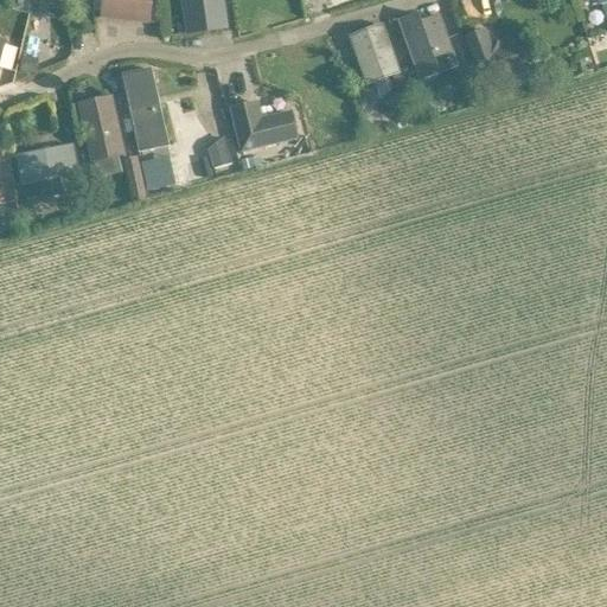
[(101,0),(100,19),(149,25),(152,0),(101,0)]
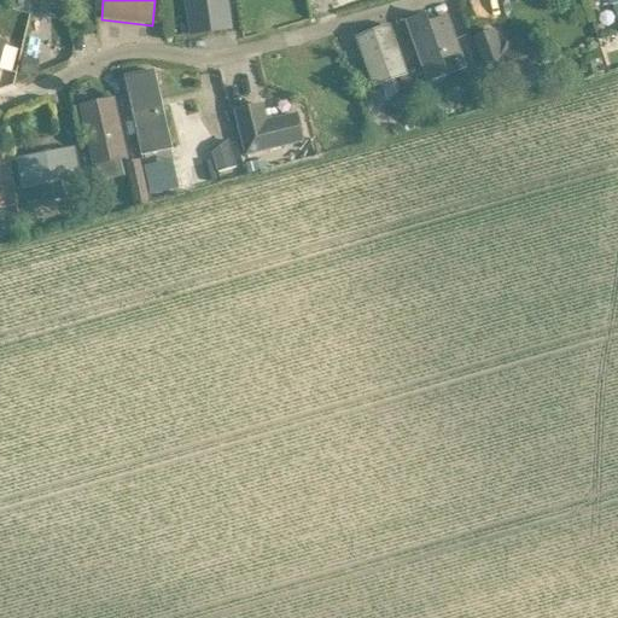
[(232,30),(227,0),(184,0),(188,36),(232,30)]
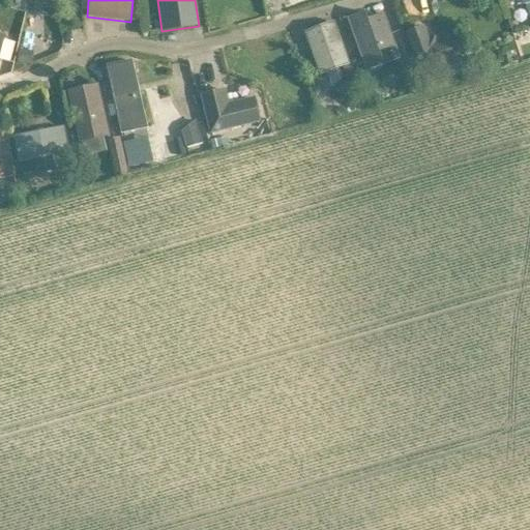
[(401,59),(385,12),(367,19),(364,11),(347,18),(365,71),(401,59)]
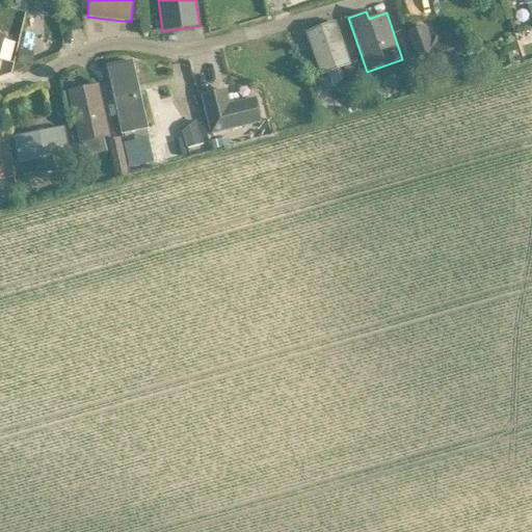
[(350,64),(335,22),(306,32),(321,75),(350,64)]
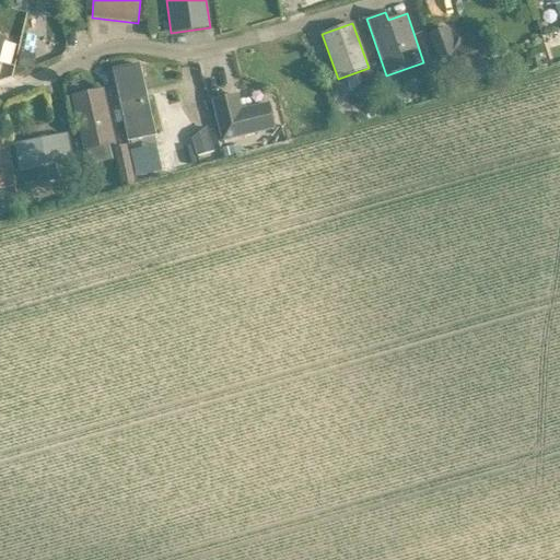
[(427,34),(443,79),(488,62),(487,59),(490,58),(491,57),(490,51),(489,48),(488,44),(485,41),(483,39),(480,41),(479,38),(463,44),(463,42),(455,37),(453,41),(448,26),(427,34)]
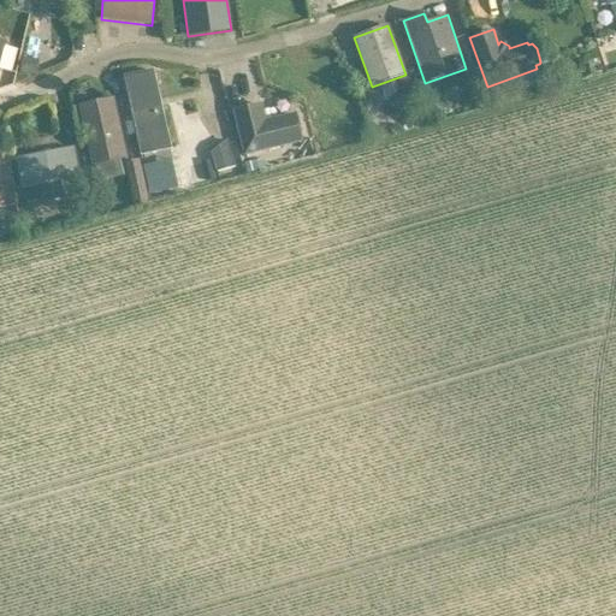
[(22,59),(19,72),(37,76),(40,61),(22,59)]
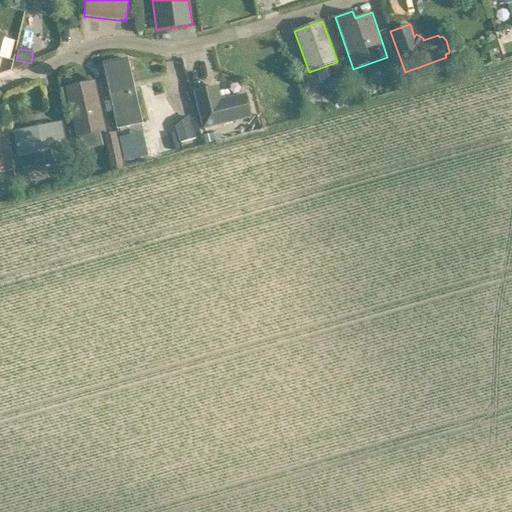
[(127,58),(102,64),(117,129),(143,124),(139,108),(129,110),(121,78),(132,76),(127,58)]
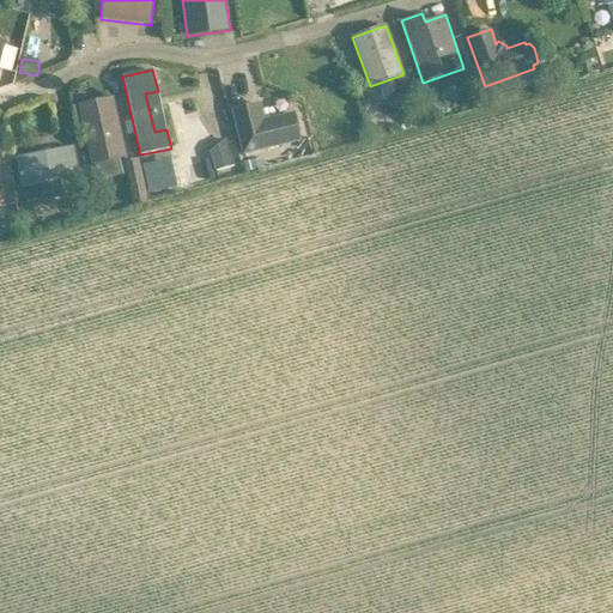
[(396,78),(402,93),(416,87),(411,73),(396,78)]
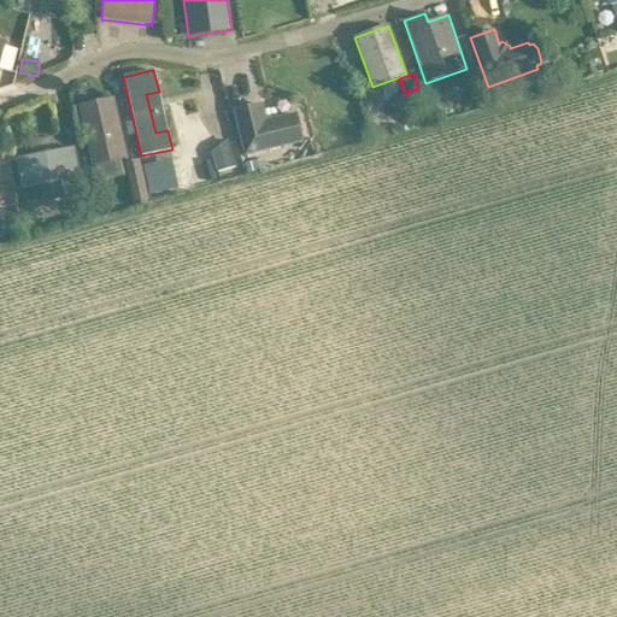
[(550,89),(546,78),(532,82),(535,94),(550,89)]
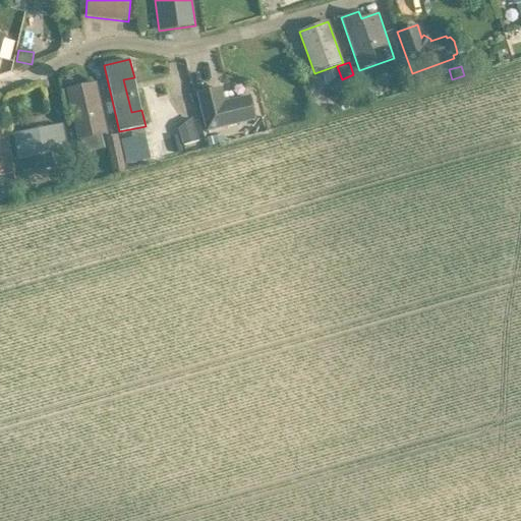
[(409,74),(397,78),(400,90),(413,85),(409,74)]
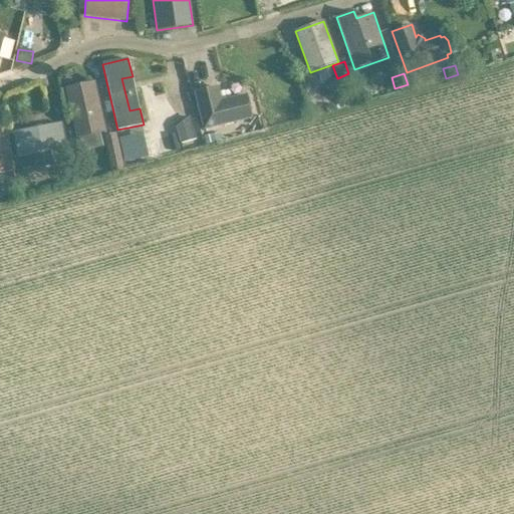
[(105,133),(94,82),(66,88),(77,139),(105,133)]
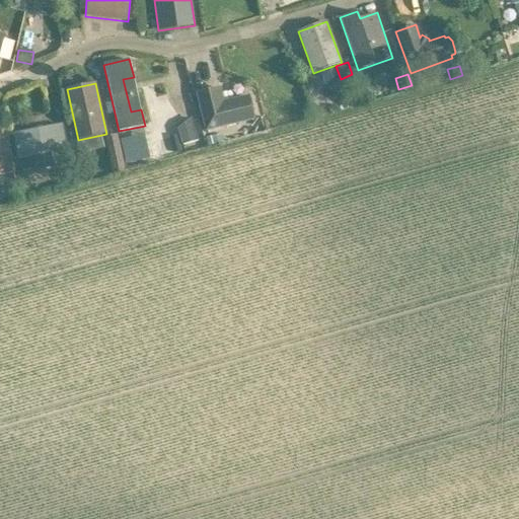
[(225,101),(222,87),(197,93),(206,132),(255,120),(249,95),(225,101)]
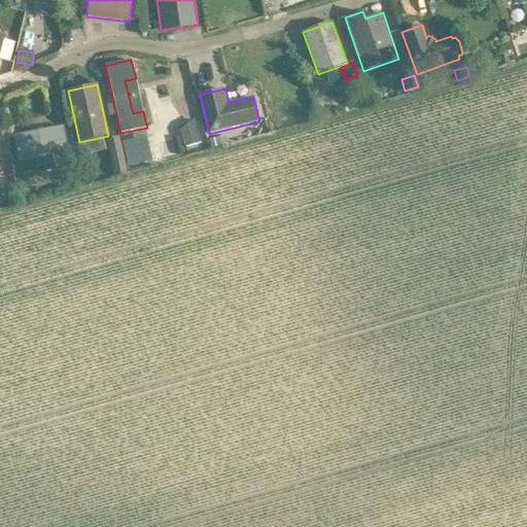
[(196,121),(181,131),(186,148),(202,144),(196,121)]
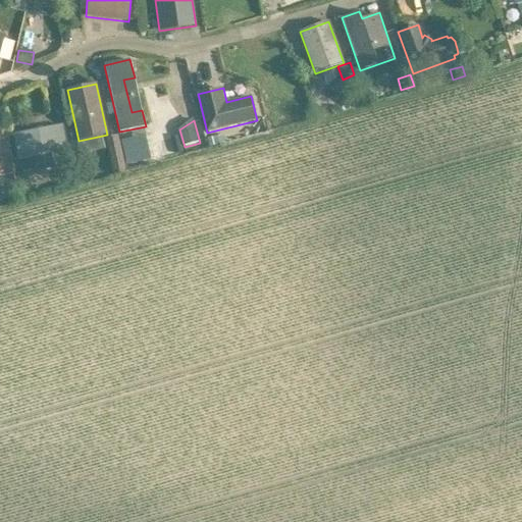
[(17,138),(21,161),(38,158),(41,172),(55,170),(52,156),(68,153),(63,128),(17,138)]
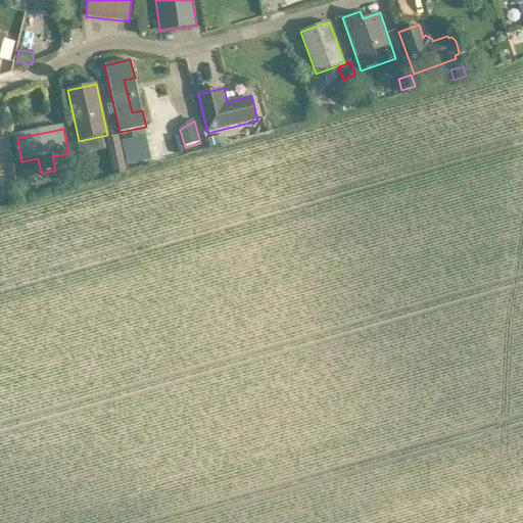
[(0,178),(14,176),(6,131),(0,131),(0,178)]
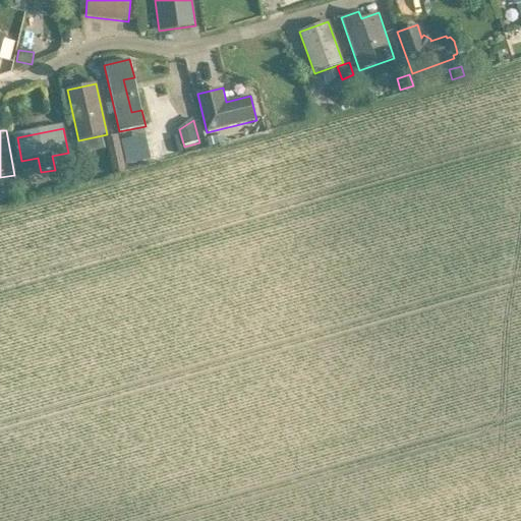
[(105,137),(113,174),(125,172),(117,134),(105,137)]
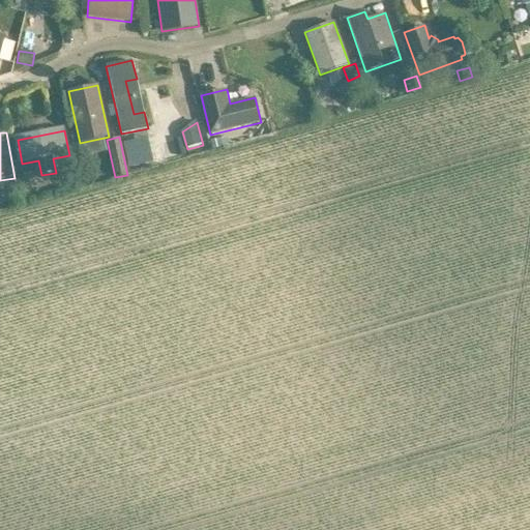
[(219,139),(210,141),(212,149),(222,147),(219,139)]
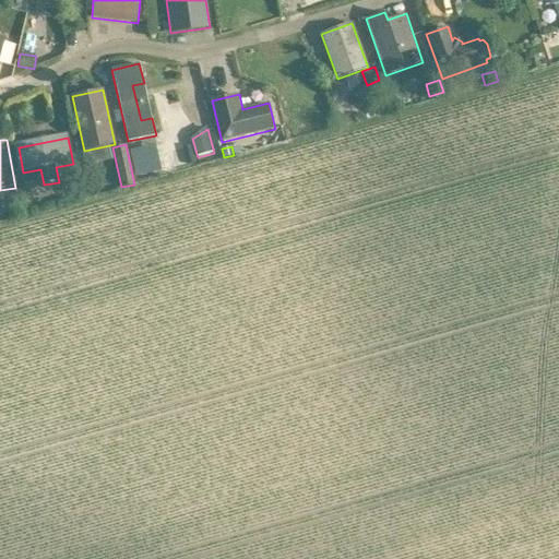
[(69,185),(73,198),(85,194),(82,181),(69,185)]
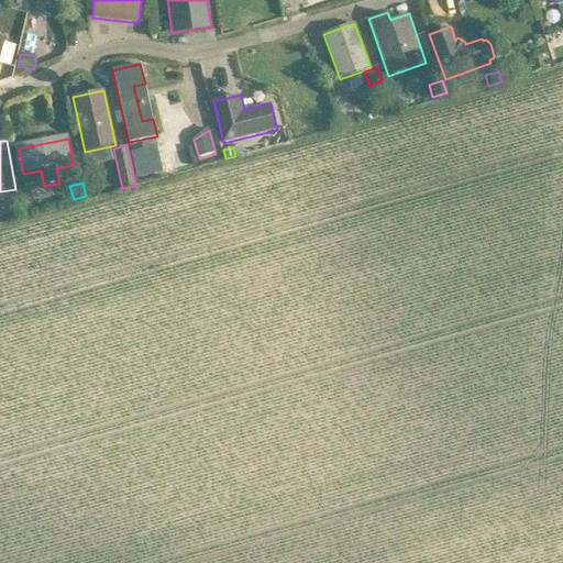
[(21,207),(18,191),(4,194),(7,209),(21,207)]
